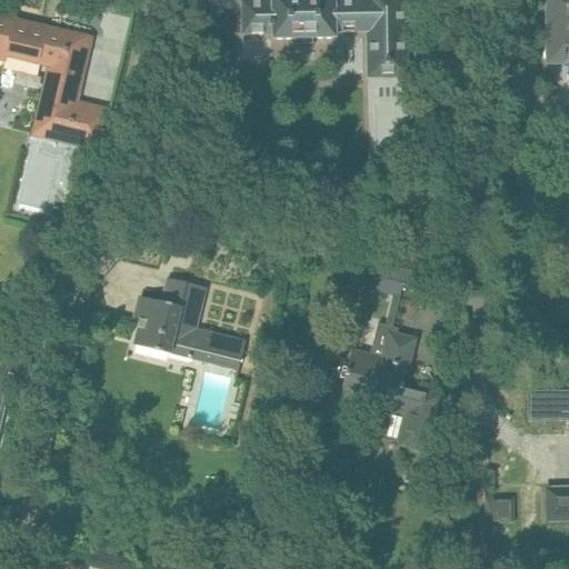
[(271,0),(271,1),(241,1),(242,36),(270,36),(271,41),(336,39),(337,33),(365,33),(366,79),(407,78),(406,0),(271,0)]
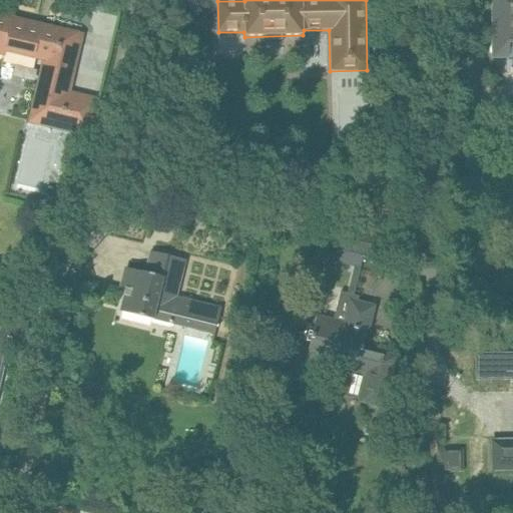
[(512,0),(493,0),(494,56),(512,56),(512,0)]
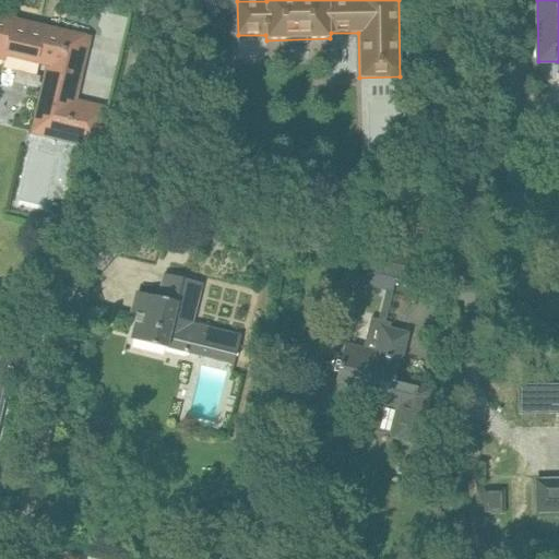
[(38,132),(75,141),(96,146),(105,110),(72,103),(87,39),(50,31),(48,37),(10,28),(13,16),(0,12),(0,56),(4,58),(6,52),(55,64),(38,132)]
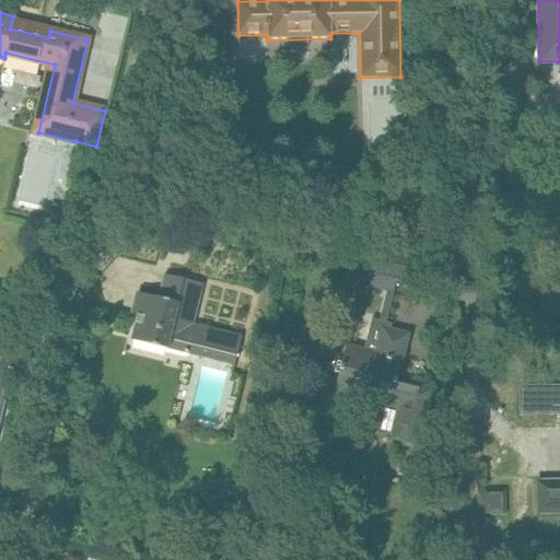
[(518,59),(497,56),(492,85),(513,89),(518,59)]
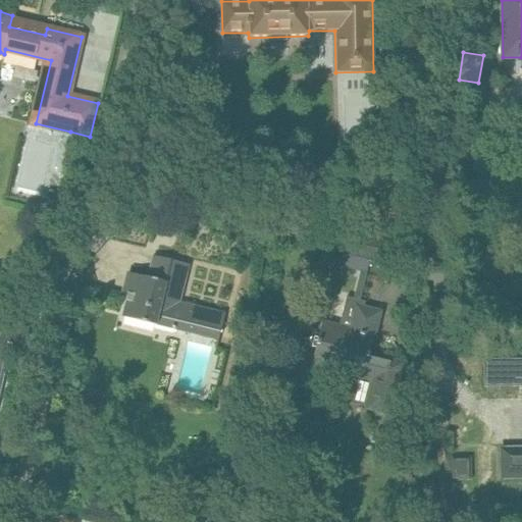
[(68,142),(62,166),(77,169),(83,145),(68,142)]
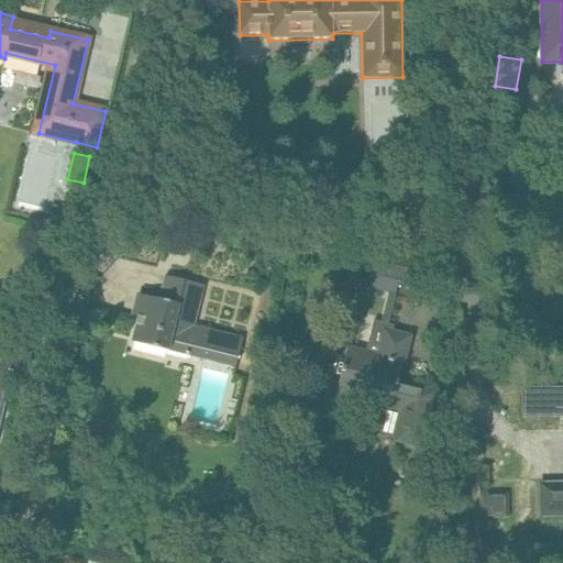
[(398,386),(406,353),(409,337),(392,332),(394,326),(387,324),(396,286),(421,293),(428,265),(377,253),(370,284),(390,289),(382,322),(374,320),(365,353),(346,349),(338,386),(405,403),(395,440),(420,446),(433,393),(409,387),(408,388),(398,386)]
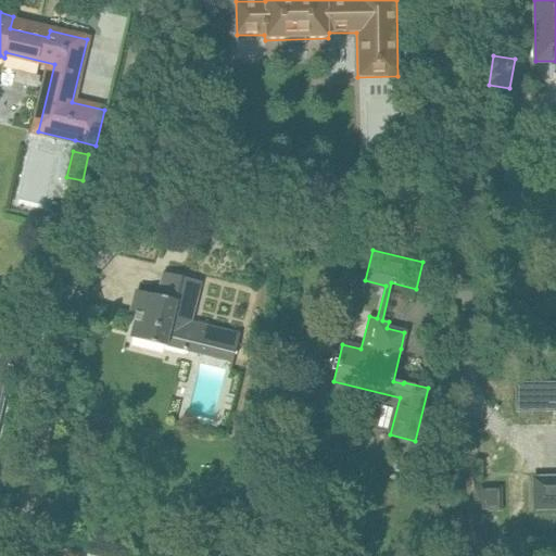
[(201,282),(184,278),(163,273),(158,297),(136,291),(131,311),(137,312),(130,338),(168,348),(169,346),(232,363),(240,335),(190,323),(201,282)]
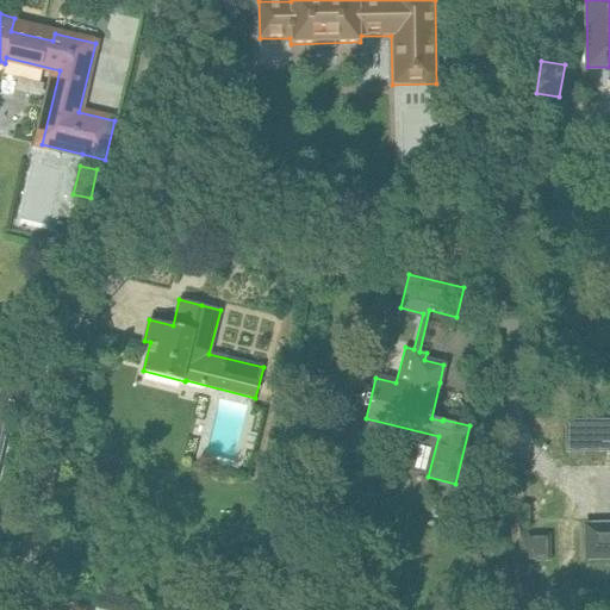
[(26,414),(35,378),(6,371),(0,398),(0,461),(12,410),(26,414)]
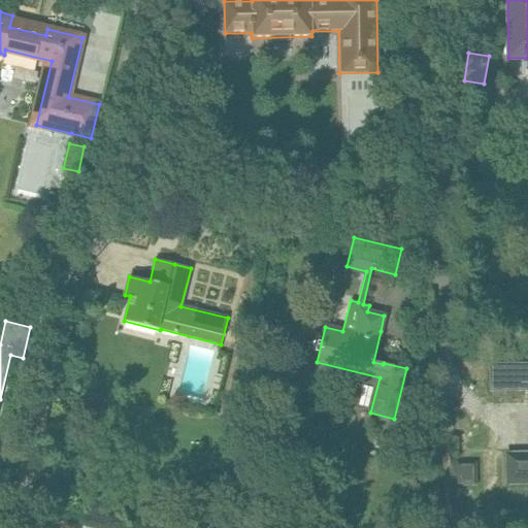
[(527,453),(505,454),(506,474),(506,485),(527,483),(527,453)]
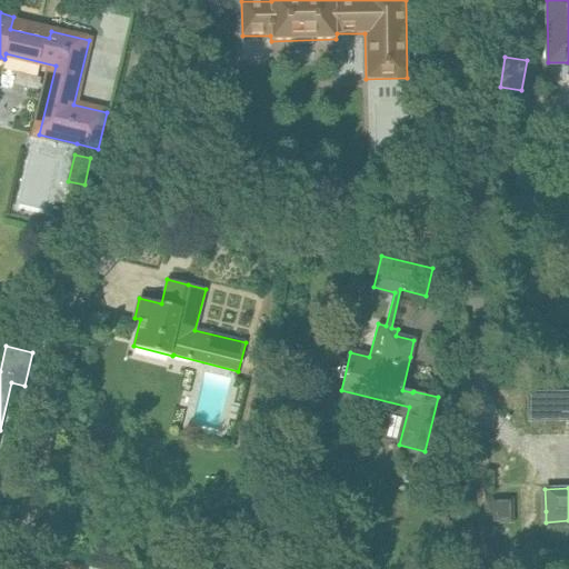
[(512,498),(491,499),(492,523),(513,522),(512,498)]
